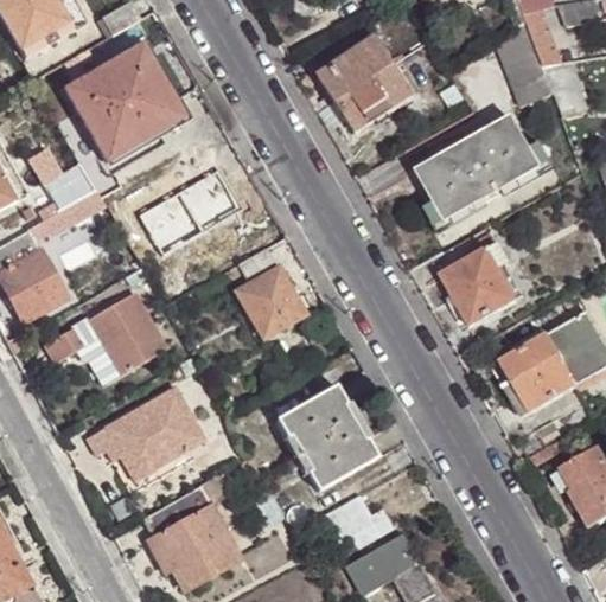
[(0,10),(20,46),(38,37),(68,19),(56,0),(0,0),(0,10)]
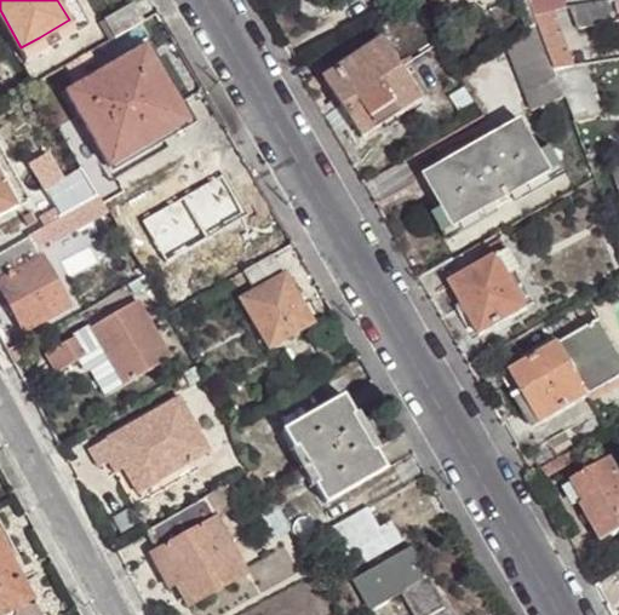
[(39,38),(44,46),(89,21),(75,0),(57,0),(69,19),(39,38)]
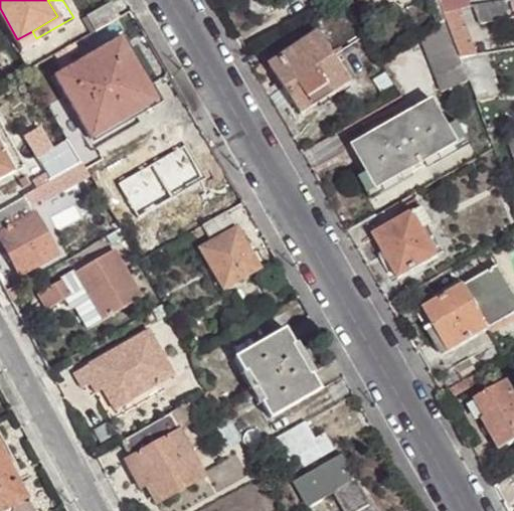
[(116,15),(118,14),(110,0),(107,0),(86,12),(95,28),(116,15)]
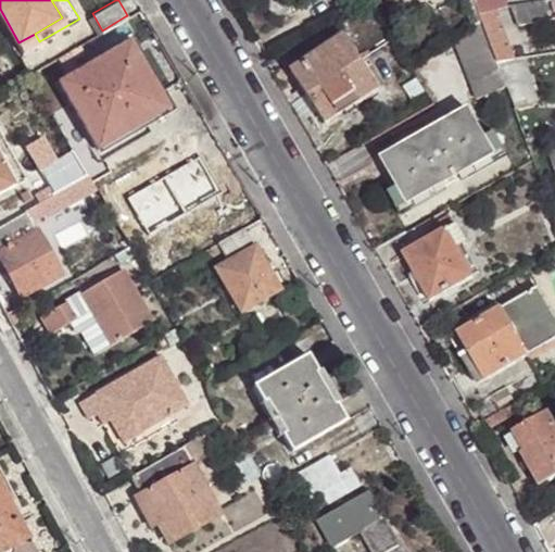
[(265,0),(274,13),(297,0),(265,0)]
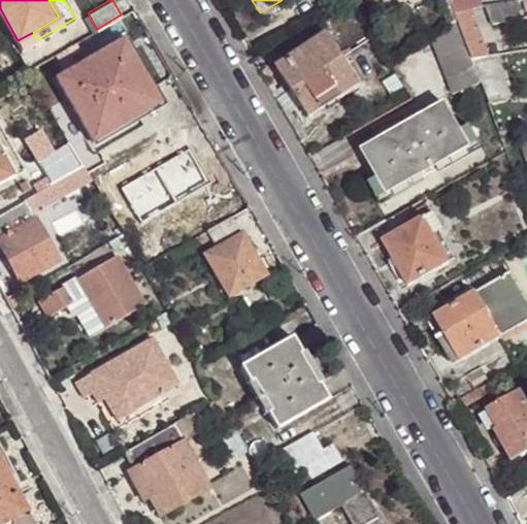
[(455,17),(449,0),(438,0),(447,22),(455,17)]
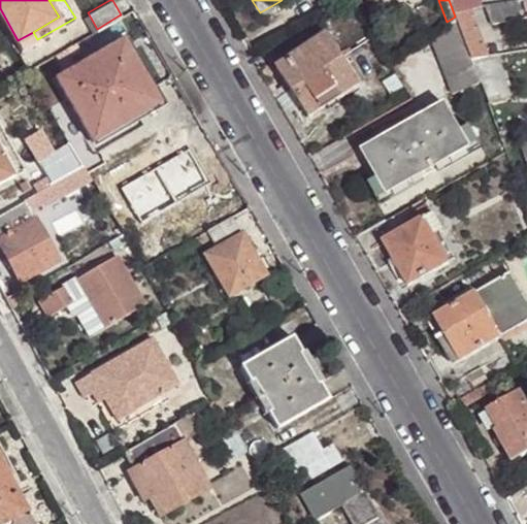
[(482,4),(481,0),(449,0),(455,17),(470,55),(488,54),(470,6),(482,4)]
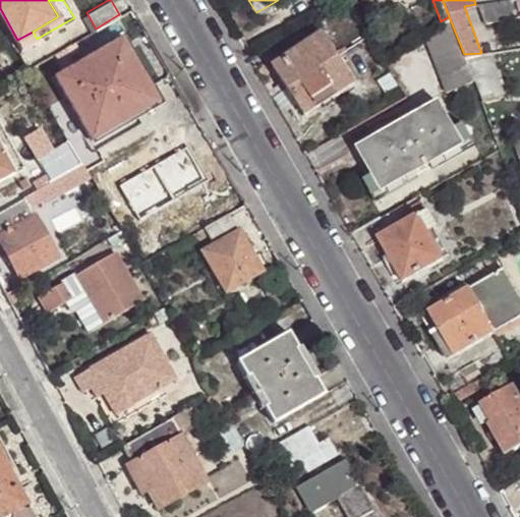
[(477,4),(485,20),(514,15),(510,0),(499,0),(477,4)]
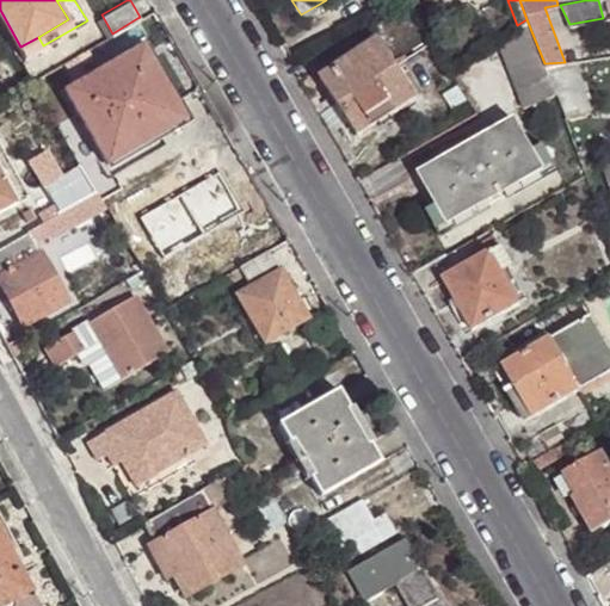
[(560,5),(558,5),(544,7),(565,62),(574,60),(583,59),(570,24),(560,5)]
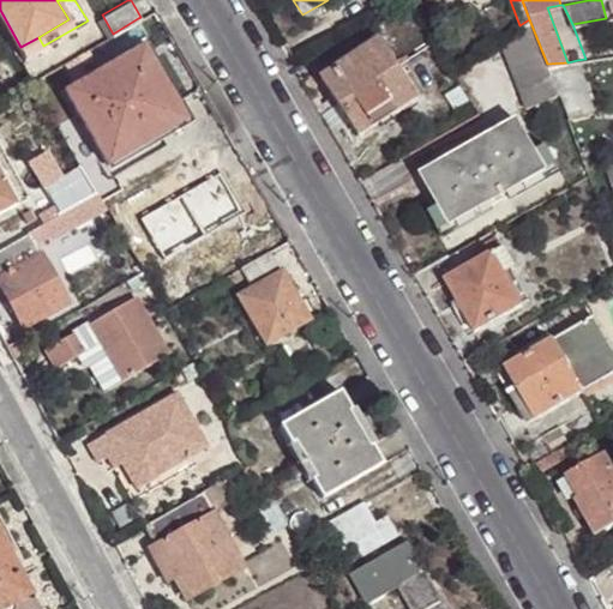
[(552,77),(547,64),(529,19),(520,25),(498,37),(518,90),(552,77)]
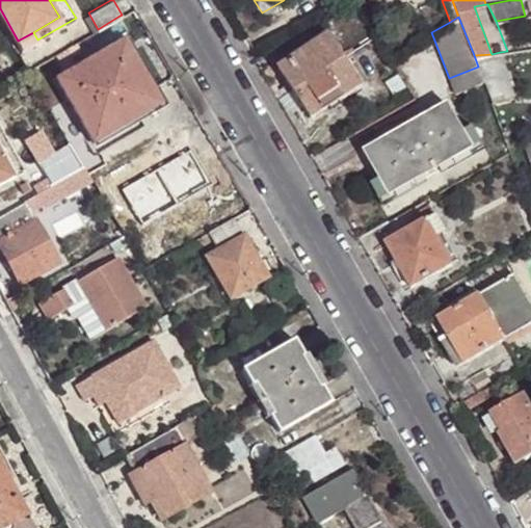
[(33,32),(18,41),(22,49),(37,40),(33,32)]
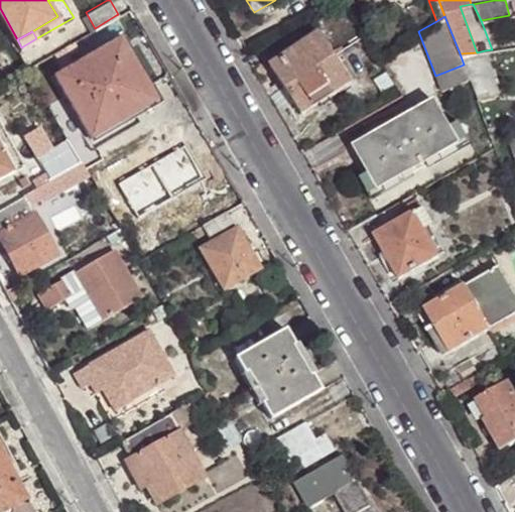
[(293,100),(300,111),(351,80),(320,31),(270,62),(284,85),(293,100)]
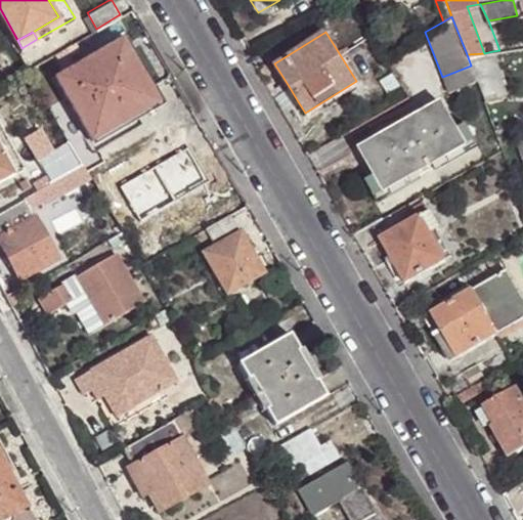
[(54,75),(90,137),(96,146),(140,121),(134,110),(160,97),(123,35),(54,75)]
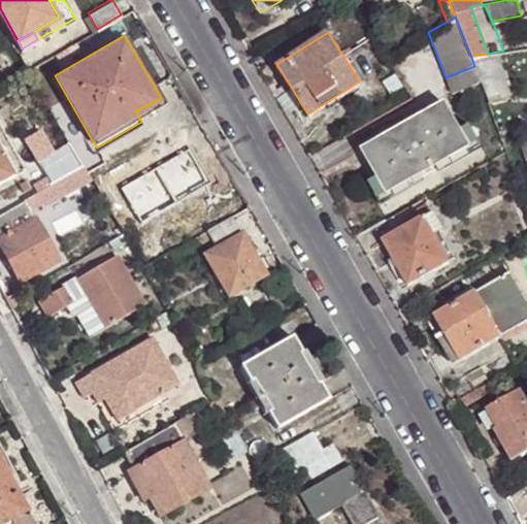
[(507,95),(496,52),(488,54),(470,55),(474,66),(487,102),(507,95)]
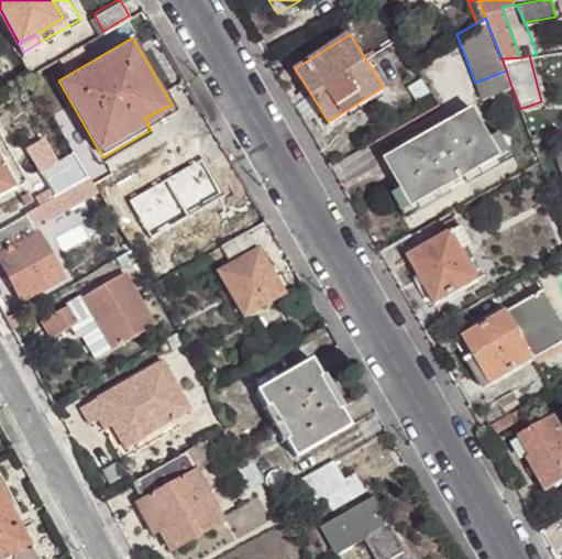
[(320,109),(310,92),(298,100),(309,117),(320,109)]
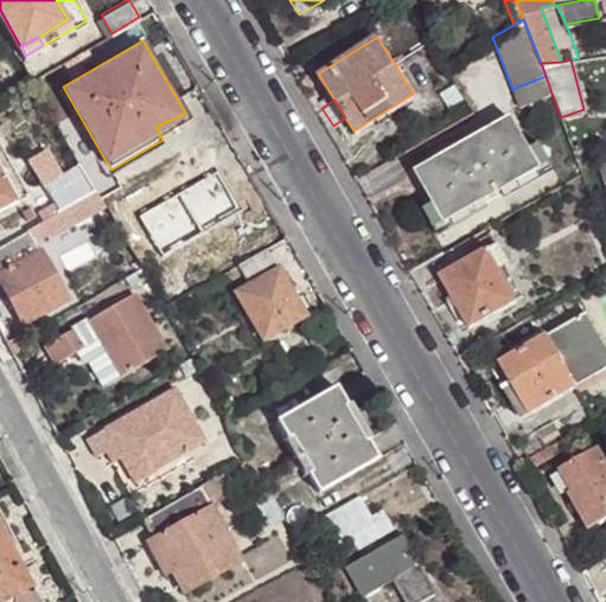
[(155,127),(163,140),(191,123),(185,113),(155,127)]
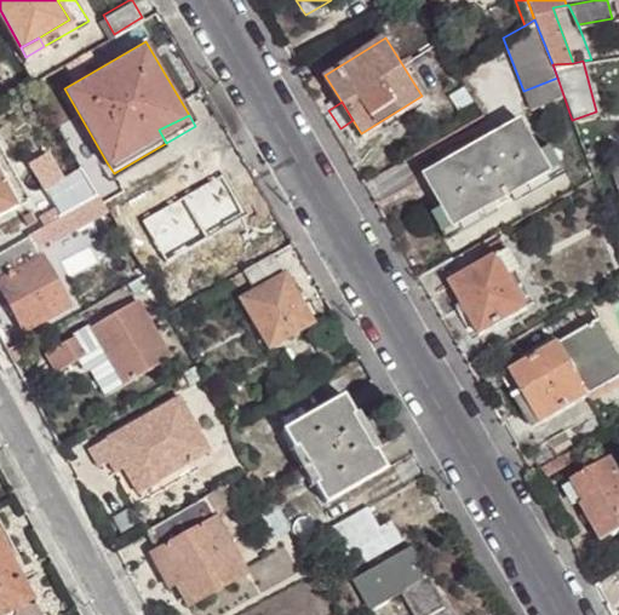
[(552,171),(543,151),(521,116),(423,172),(445,207),(454,225),(552,171)]
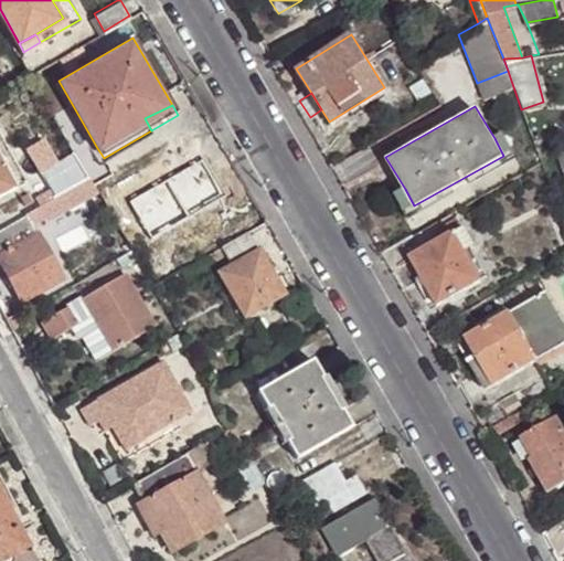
[(502,134),(495,138),(503,156),(511,150),(502,134)]
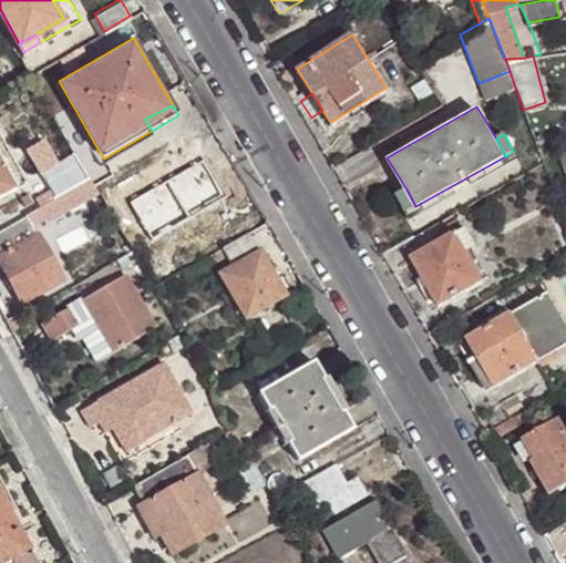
[(0,160),(14,186),(23,181),(0,136),(0,160)]
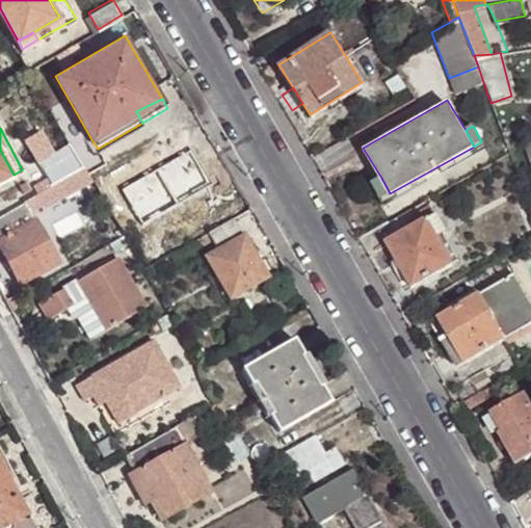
[(83,164),(69,139),(33,159),(48,183),(83,164)]
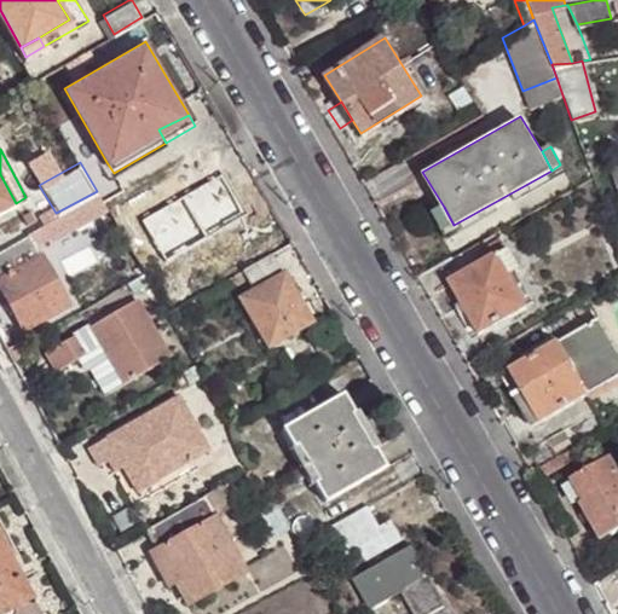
[(0,210),(16,203),(0,174),(0,210)]
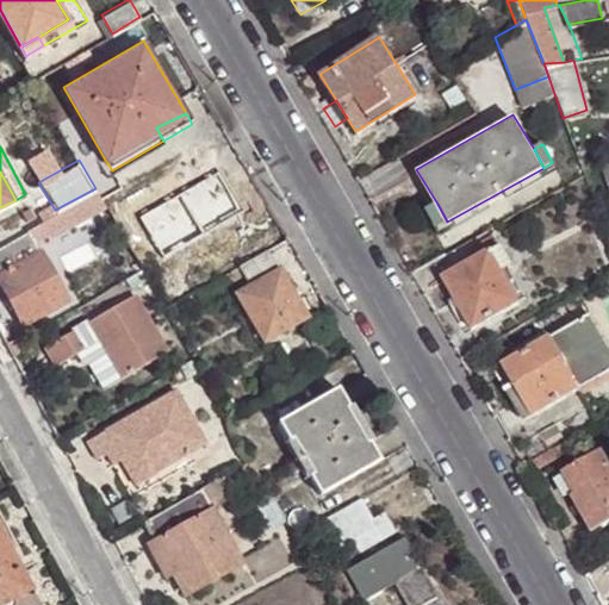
[(91,209),(84,198),(26,229),(32,241),(75,218),(78,222),(92,213),(91,209)]
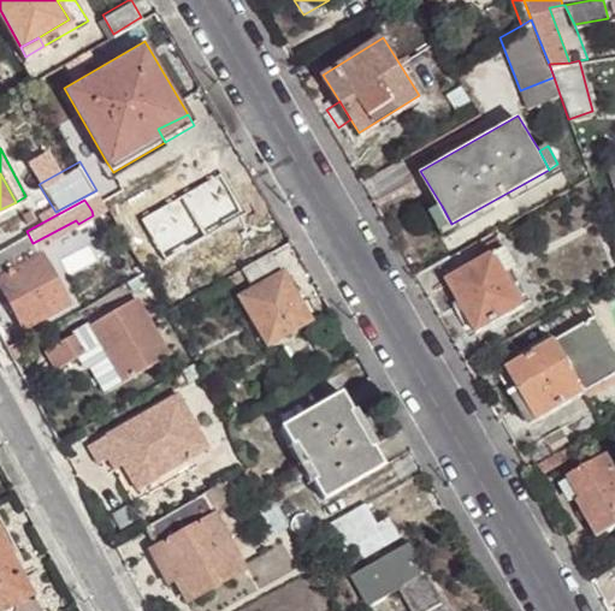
[(451,224),(442,206),(427,213),(439,231),(451,224)]
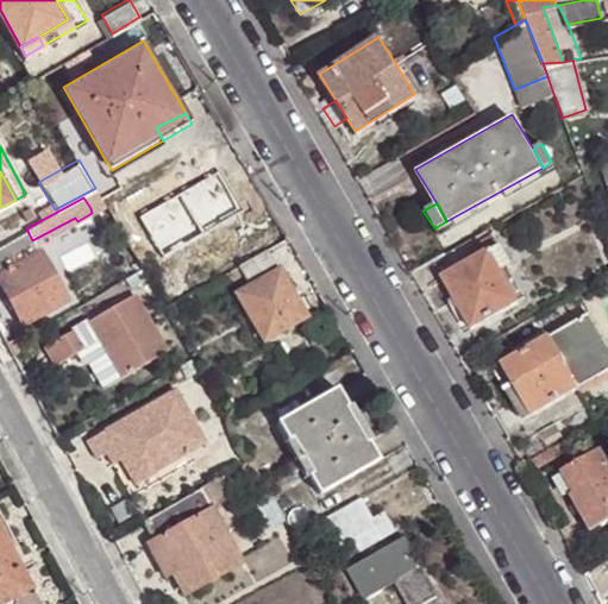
[(32,240),(26,228),(0,243),(0,268),(37,249),(32,240)]
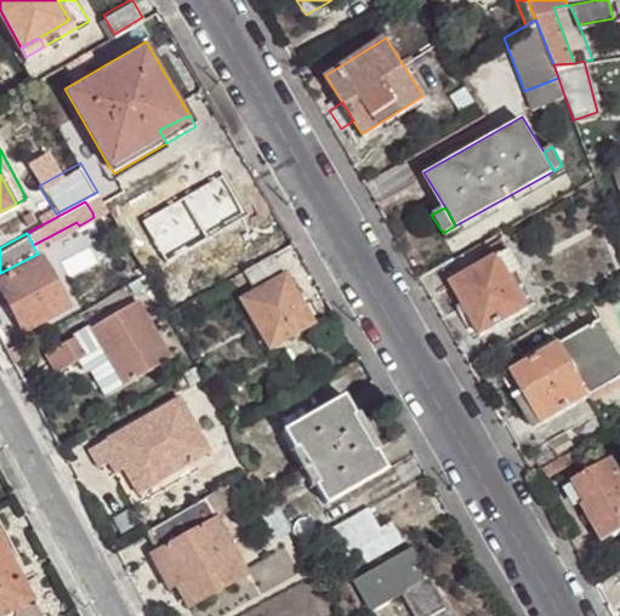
[(507,273),(515,269),(516,268),(505,247),(506,247),(499,237),(485,244),(488,247),(493,254),(496,252),(507,273)]
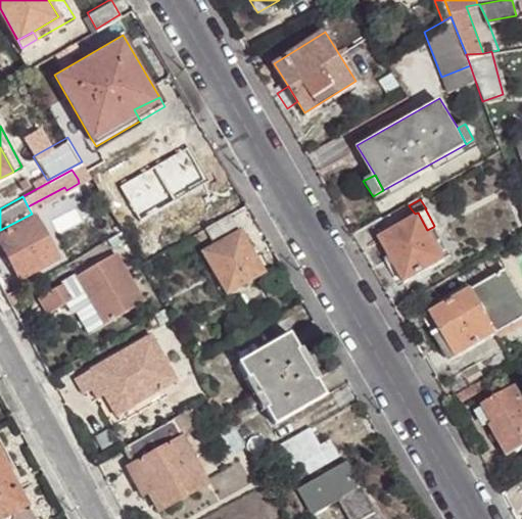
[(404,211),(407,219),(415,214),(411,208),(404,211)]
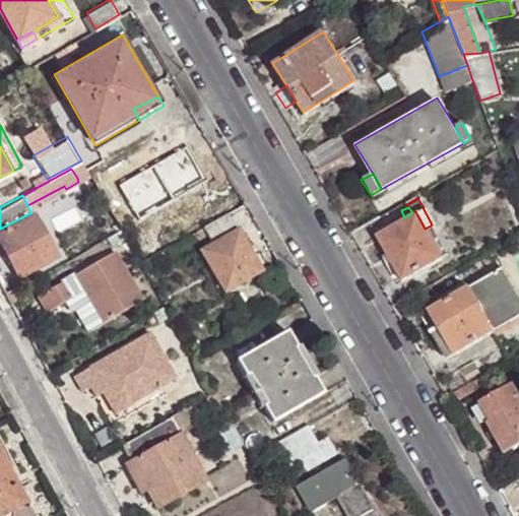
[(237,229),(226,209),(204,222),(208,232),(213,242),(237,229)]
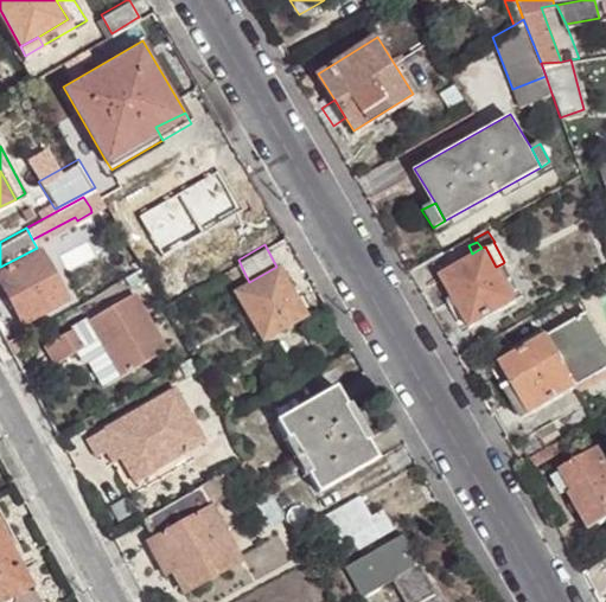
[(438,274),(451,298),(466,322),(467,325),(512,299),(496,267),(485,247),(482,248),(472,254),(438,274)]
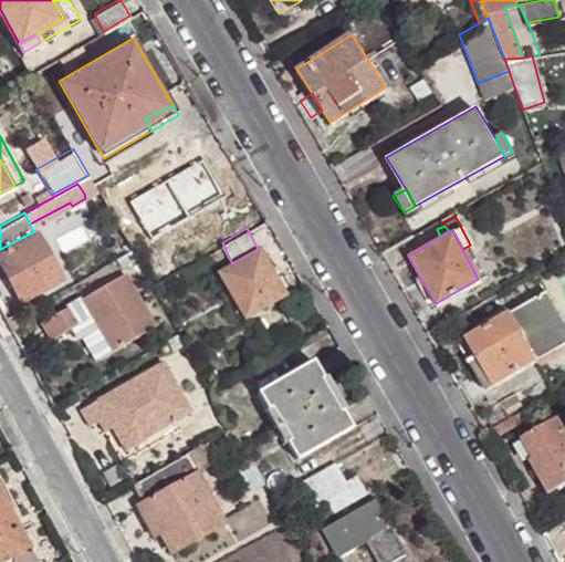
[(34,231),(0,249),(0,262),(21,299),(61,276),(37,231),(34,231)]
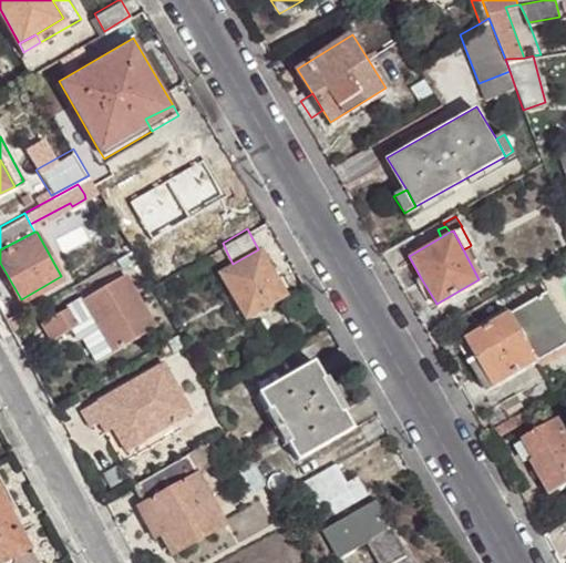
[(463,249),(479,279),(485,275),(470,246),(463,249)]
